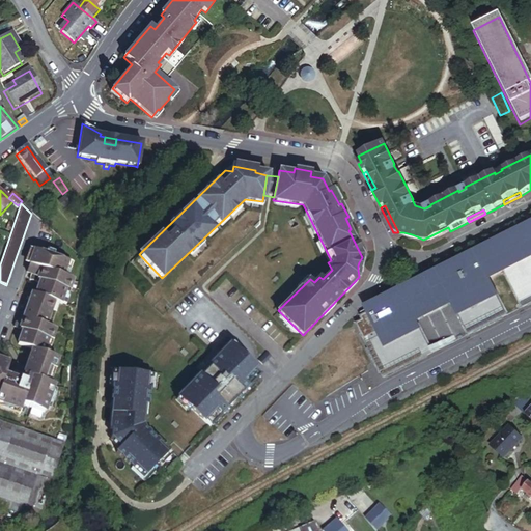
[(450,231),(448,227),(423,240),(425,242),(427,243),(450,231)]
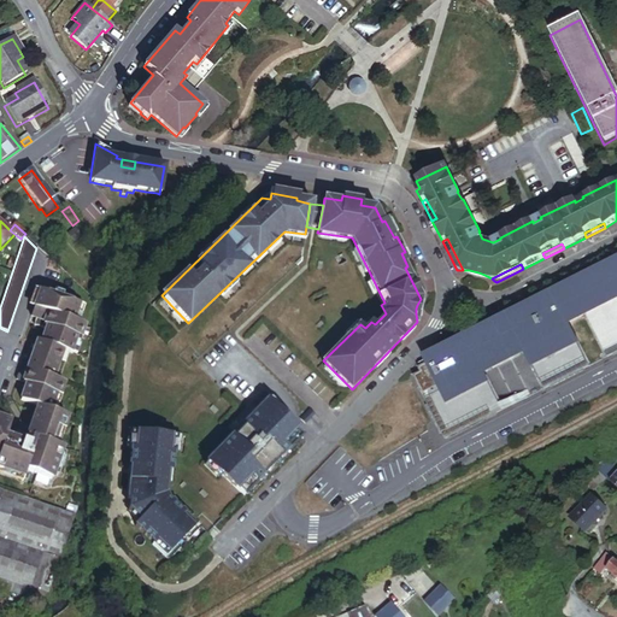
[(445,439),(501,411),(482,372),(524,351),(544,389),(588,366),(566,323),(586,313),(607,357),(616,352),(616,270),(615,272),(611,268),(570,288),(573,294),(545,307),(542,303),(491,328),(487,323),(450,342),(452,348),(423,364),(427,370),(413,377),(445,439)]
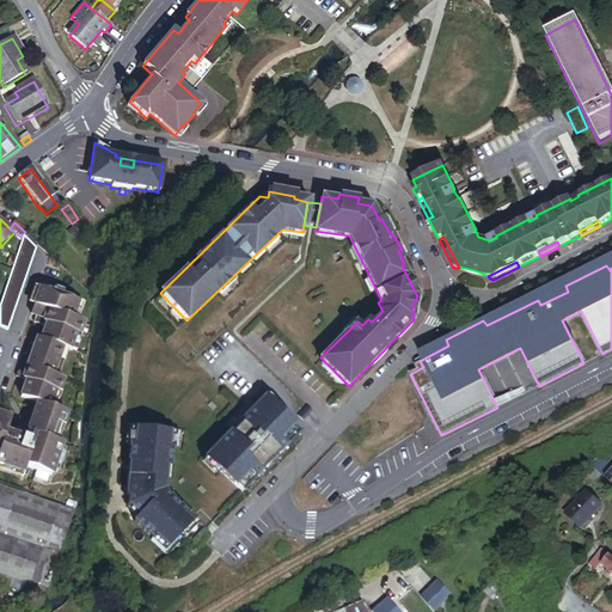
[(0,411),(0,464),(24,473),(26,467),(37,471),(49,476),(50,477),(53,471),(60,450),(62,445),(59,444),(53,441),(59,426),(62,427),(67,414),(56,410),(50,408),(56,391),(57,391),(62,380),(56,378),(50,375),(56,359),(60,360),(65,349),(69,350),(74,336),(79,338),(84,324),(78,323),(72,320),(78,304),(40,289),(30,316),(35,317),(32,323),(44,326),(40,340),(35,338),(25,366),(20,365),(16,377),(26,380),(20,397),(37,403),(28,430),(17,427),(11,430),(11,432),(6,430),(11,416),(0,411)]
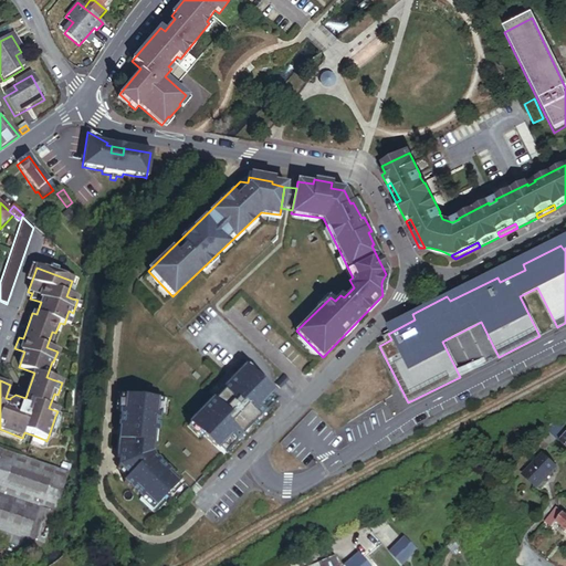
[(77,282),(72,281),(66,296),(72,299),(77,282)]
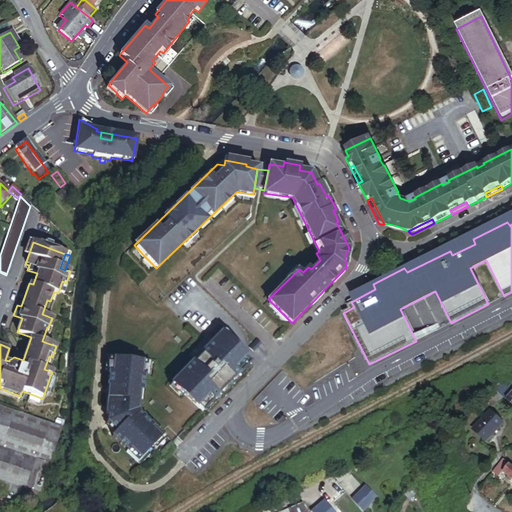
[(66,283),(62,281),(58,293),(63,295),(67,283),(66,283)]
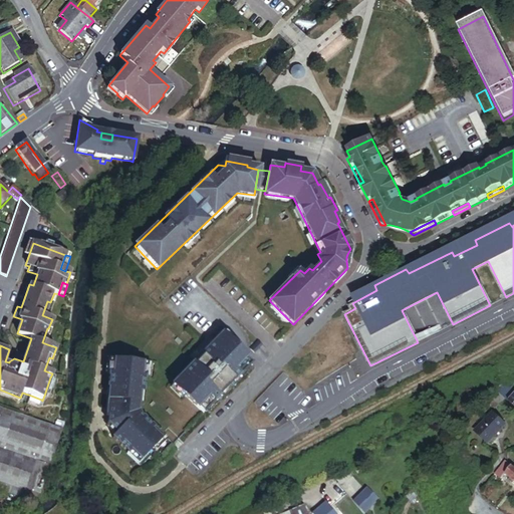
[(50,302),(47,301),(42,315),(47,317),(52,303),(50,302)]
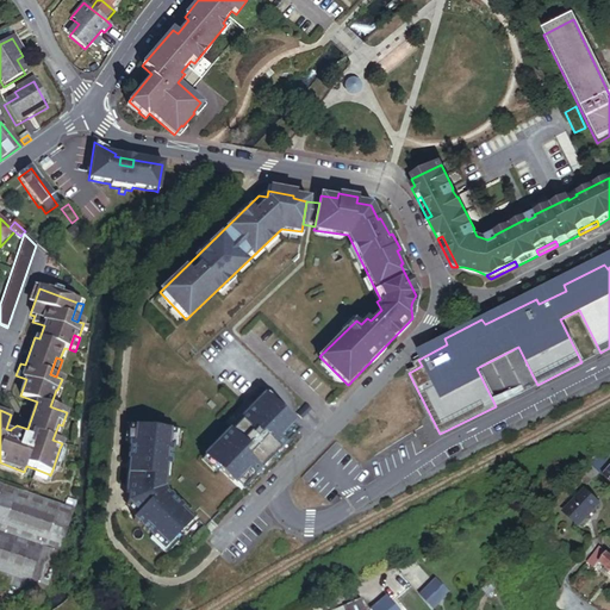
[(57,390),(56,390),(50,406),(56,409),(62,392),(57,390)]
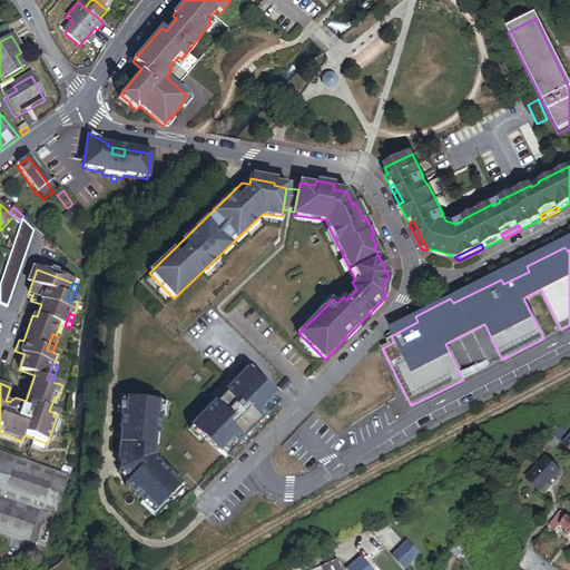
[(243,441),(279,403),(255,380),(256,379),(247,369),(224,393),(225,394),(216,404),(214,403),(189,428),(198,436),(199,435),(224,459),(237,445),(236,444),(242,439),(243,441)]
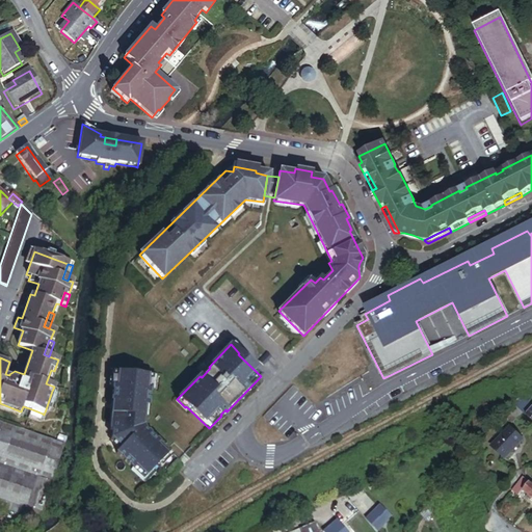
[(271,357),(267,353),(259,362),(263,366),(271,357)]
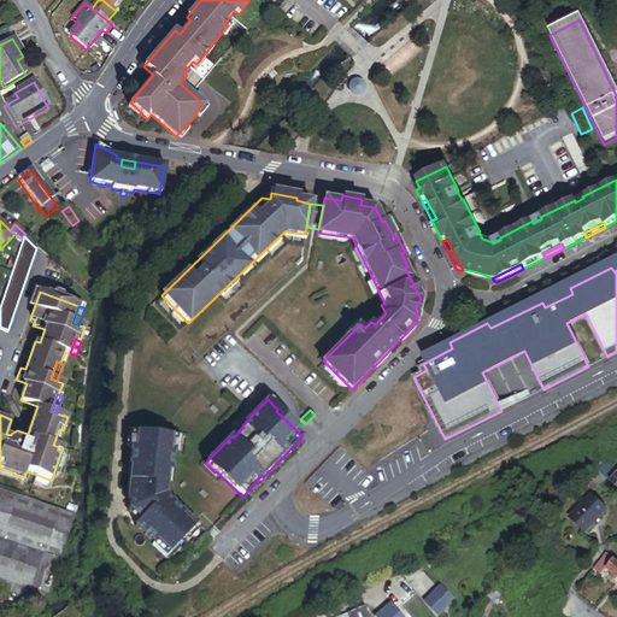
[(63,430),(59,429),(53,445),(59,447),(65,432),(63,430)]
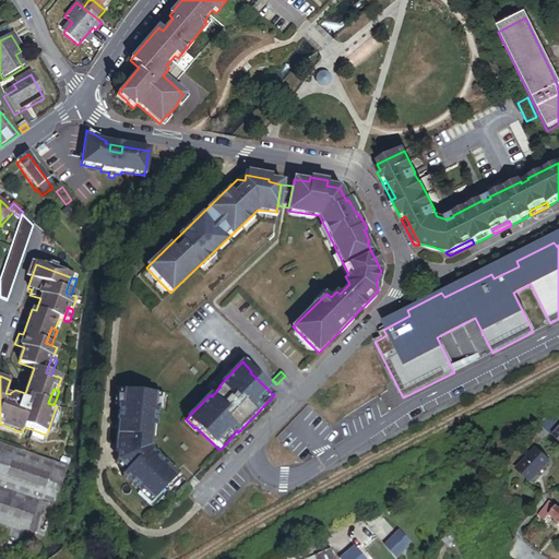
[(179,475),(167,464),(166,465),(149,449),(151,426),(155,427),(157,411),(158,411),(161,395),(155,395),(144,393),(144,395),(133,394),(133,393),(118,391),(116,406),(118,406),(116,423),(118,423),(115,452),(118,453),(117,462),(127,472),(121,477),(138,494),(150,506),(161,495),(159,494),(167,486),(168,487),(179,475)]
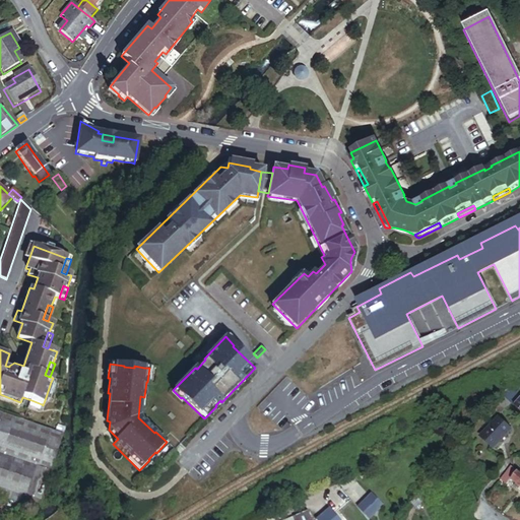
[(57,384),(51,382),(45,400),(51,402),(57,384)]
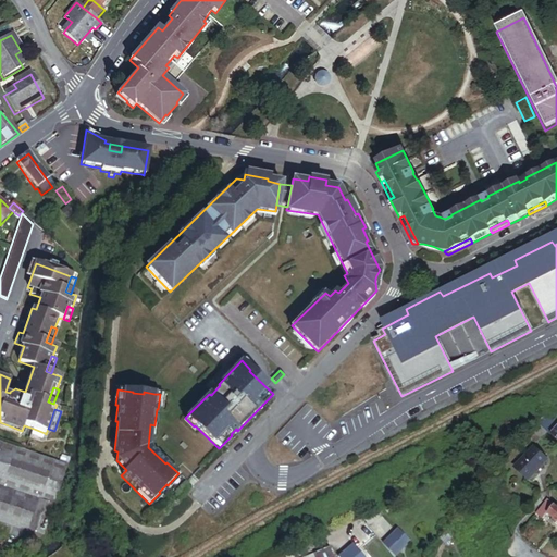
[(22,431),(0,422),(0,428),(20,435),(22,431)]
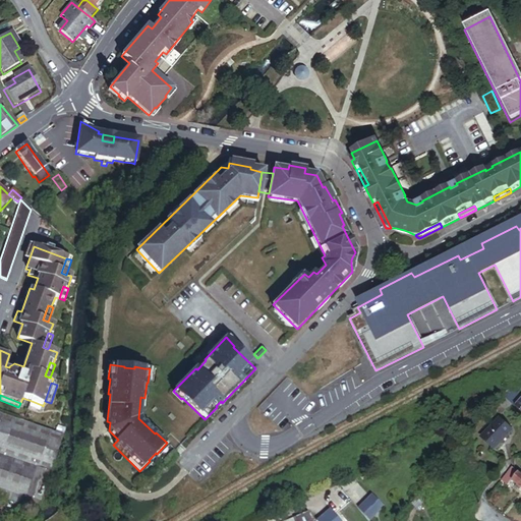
[(520,398),(518,396),(516,398),(513,395),(506,399),(511,404),(520,414),(520,398)]
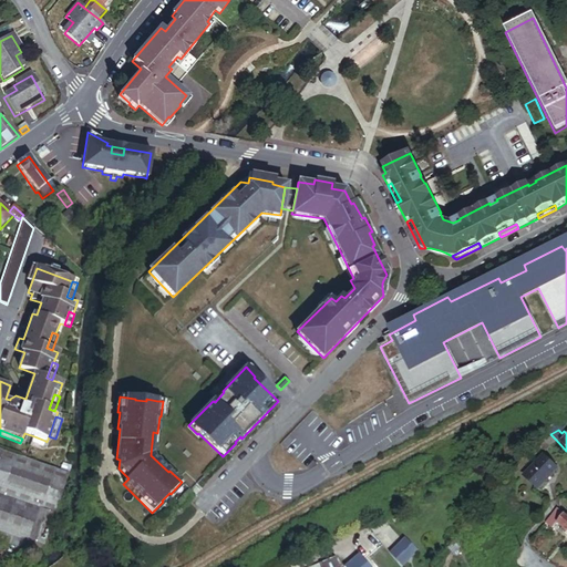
[(545,453),(556,440),(550,434),(535,445),(526,455),(533,459),(540,450),(545,453)]
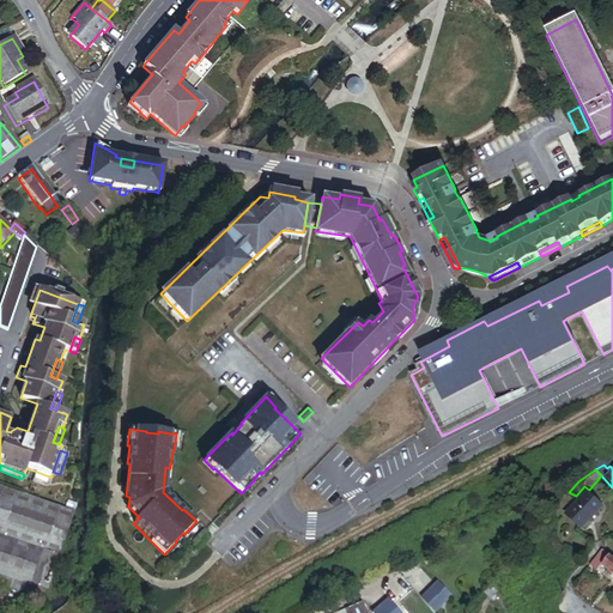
[(47,483),(49,477),(37,472),(35,479),(47,483)]
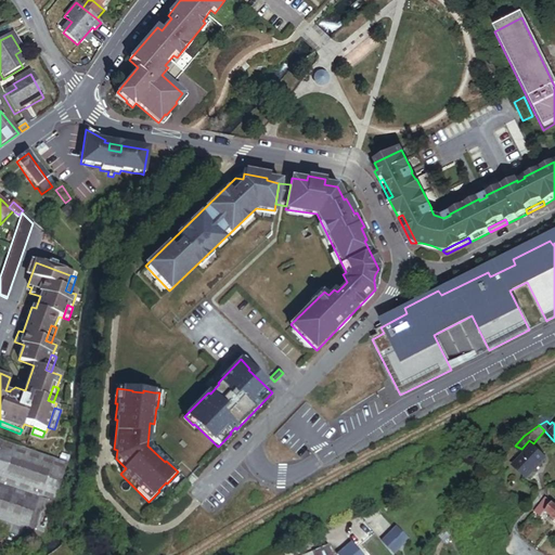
[(0,530),(34,542),(35,542),(40,534),(42,534),(56,491),(62,493),(65,486),(64,485),(67,475),(63,474),(66,464),(0,440),(0,530)]
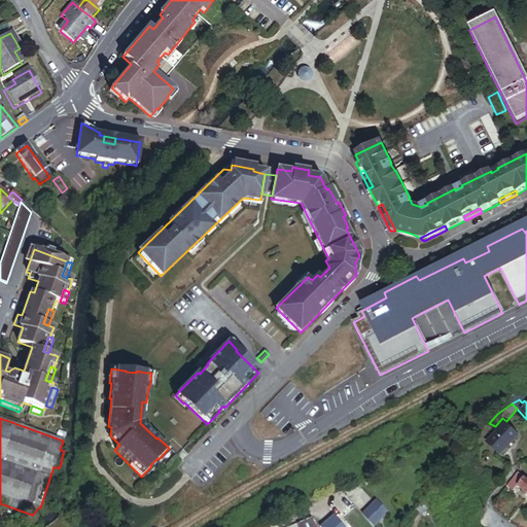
[(498,456),(517,436),(503,424),(486,445),(498,456)]
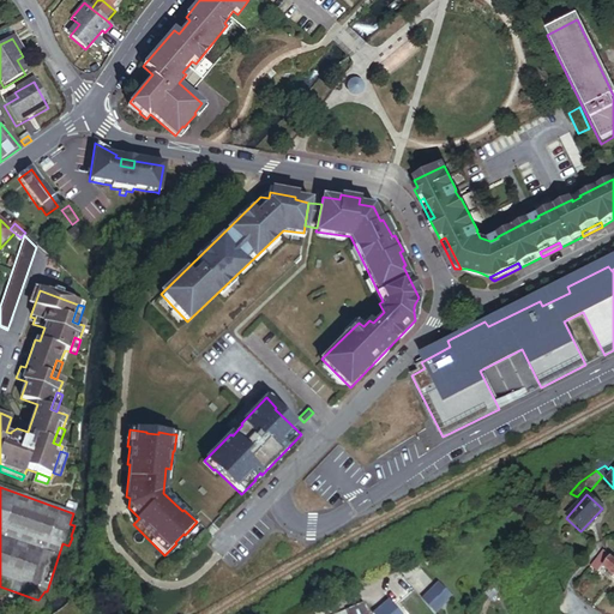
[(608,557),(602,553),(591,566),(597,570),(608,557)]
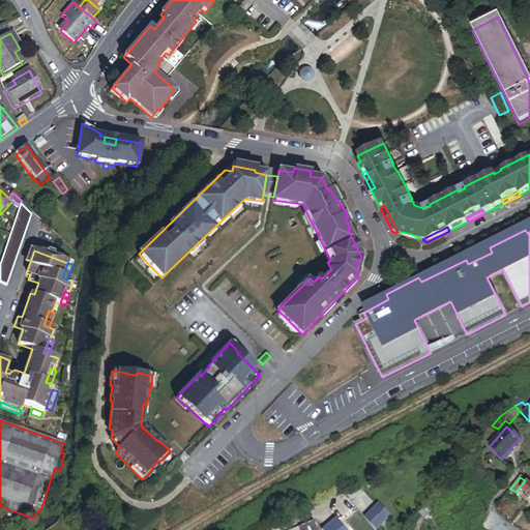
[(529,483),(528,482),(522,491),(523,492),(521,495),(527,499),(529,497),(529,498),(529,483)]
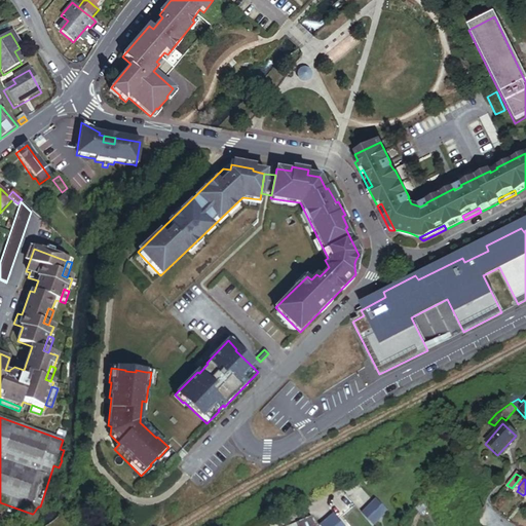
[(345,506),(350,502),(346,496),(340,500),(345,506)]
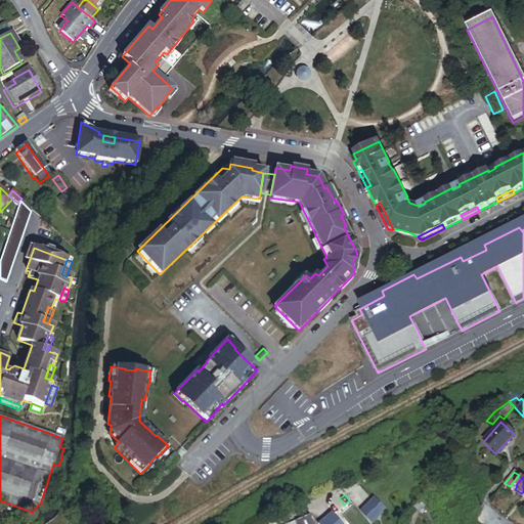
[(375,500),(360,516),(367,523),(374,523),(386,513),(375,500)]
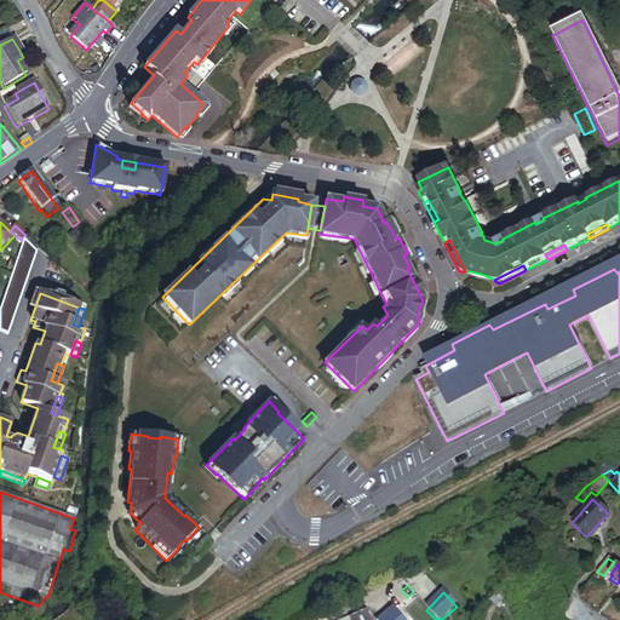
[(405,619),(395,607),(378,619),(405,619)]
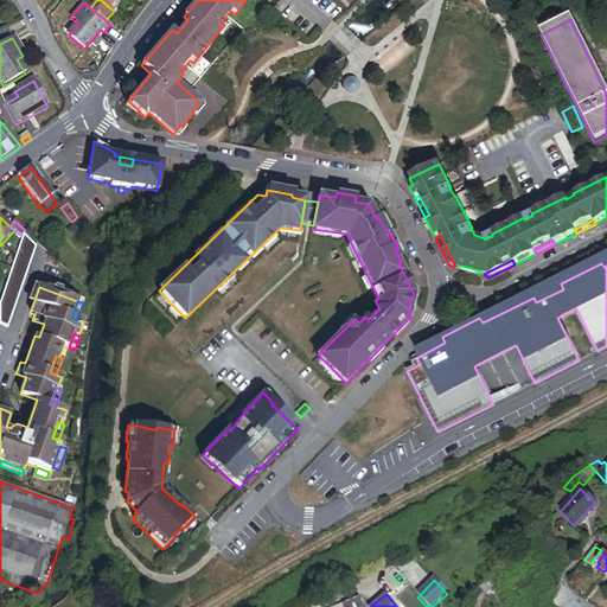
[(363,606),(357,596),(343,605),(343,606),(363,606)]
